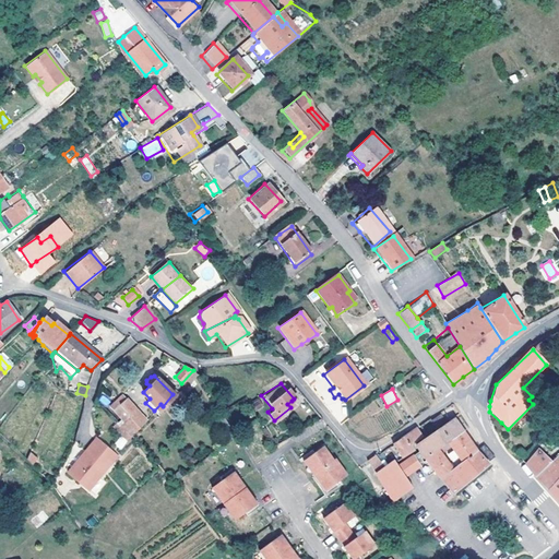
[(107,405),(122,424),(125,421),(114,409),(126,399),(120,393),(107,405)]
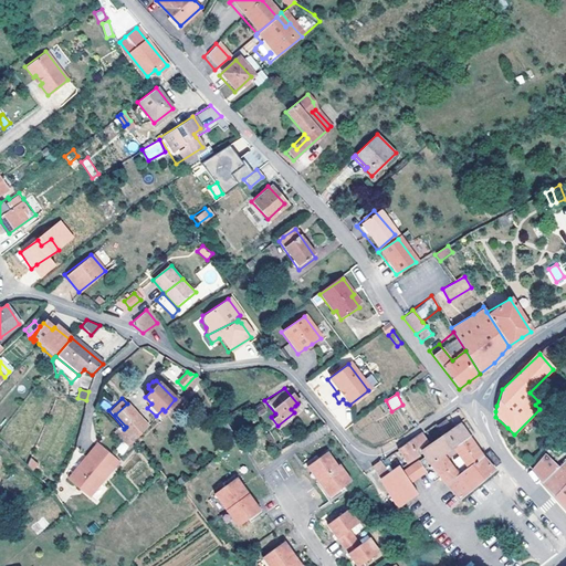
[(115,415),(126,427),(138,417),(127,404),(115,415)]
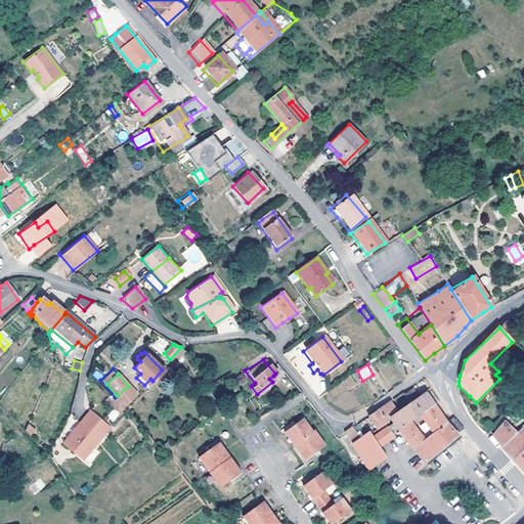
[(113,399),(125,409),(126,409),(132,402),(131,400),(136,395),(128,386),(117,395),(115,397),(113,399)]
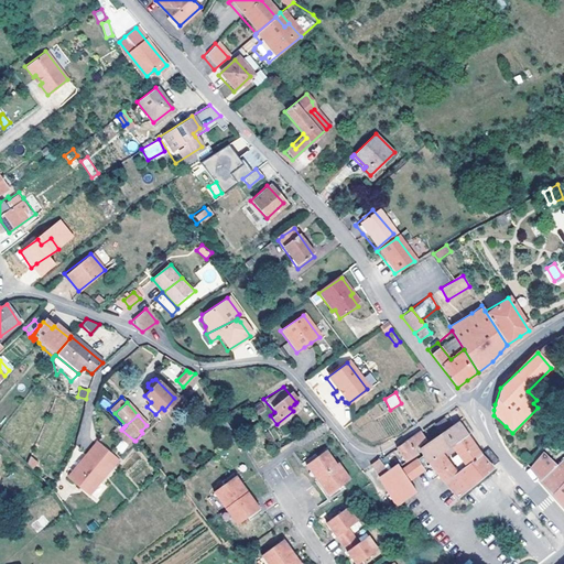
[(437,423),(443,432),(449,427),(443,420),(437,423)]
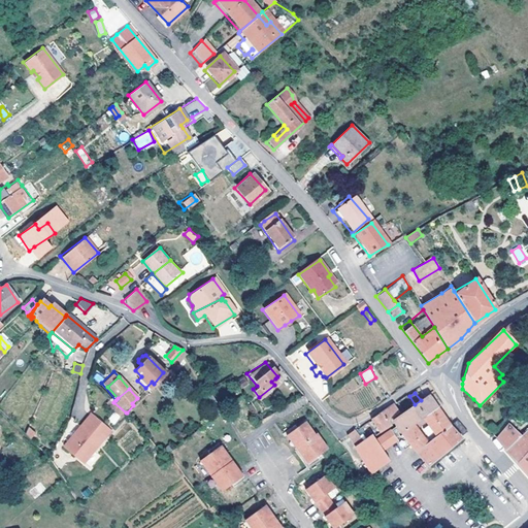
[(392,419),(396,425),(401,432),(436,407),(432,402),(428,395),(421,400),(415,404),(401,413),(392,419)]
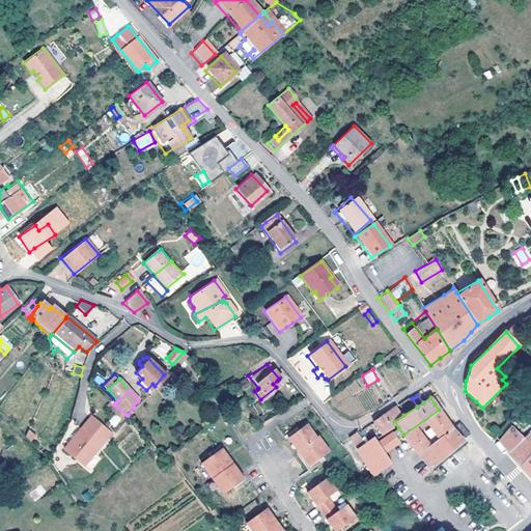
[(417,407),(412,398),(409,400),(408,398),(397,406),(403,415),(417,407)]
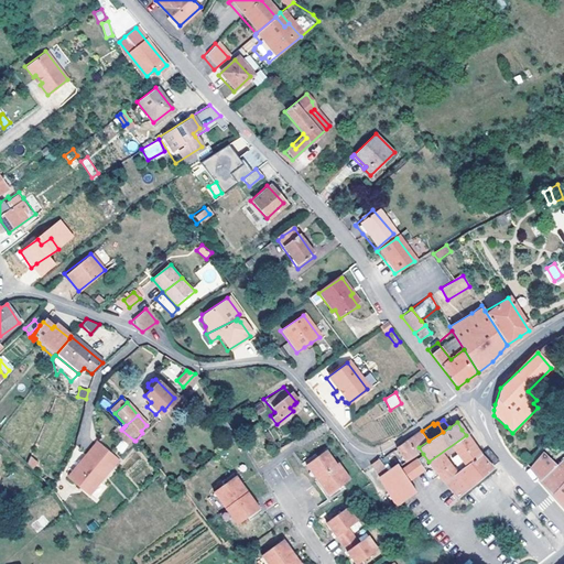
[(419,432),(396,448),(401,456),(404,462),(419,454),(414,448),(424,441),(419,432)]
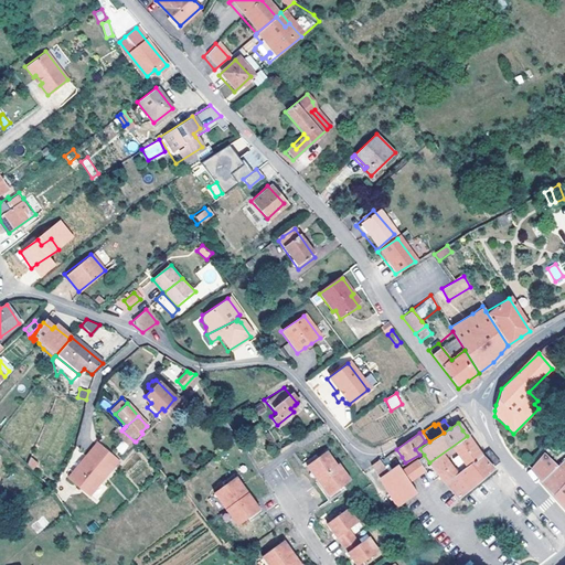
[(438,473),(445,482),(481,456),(473,445),(467,436),(429,462),(438,473)]
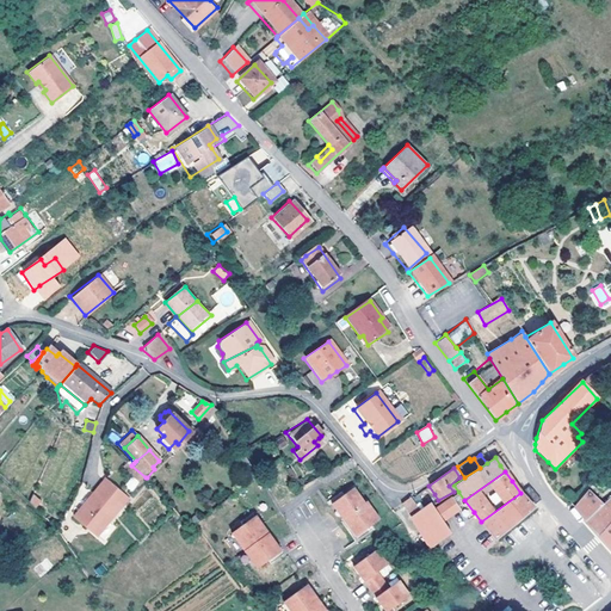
[(610,477),(606,474),(597,485),(604,491),(610,482),(610,477)]
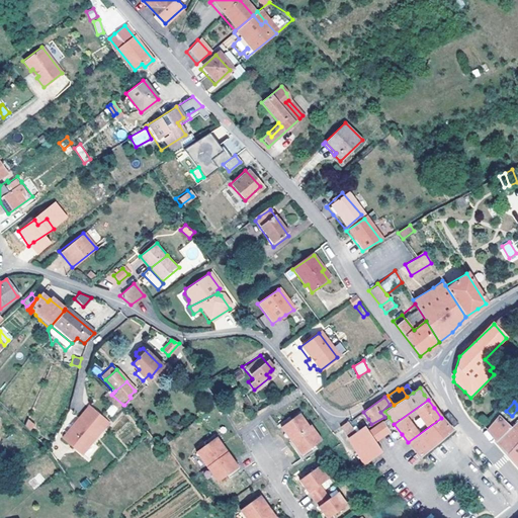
[(81,455),(92,444),(109,423),(108,422),(89,406),(77,420),(62,437),(64,439),(71,445),(75,450),(81,455)]
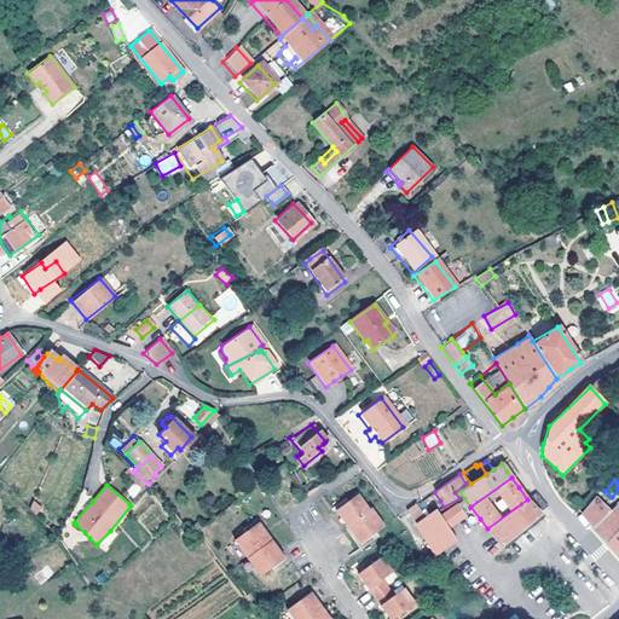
[(357,492),(335,509),(340,516),(346,525),(353,534),(359,543),(383,525),(371,507),(369,508),(357,492)]
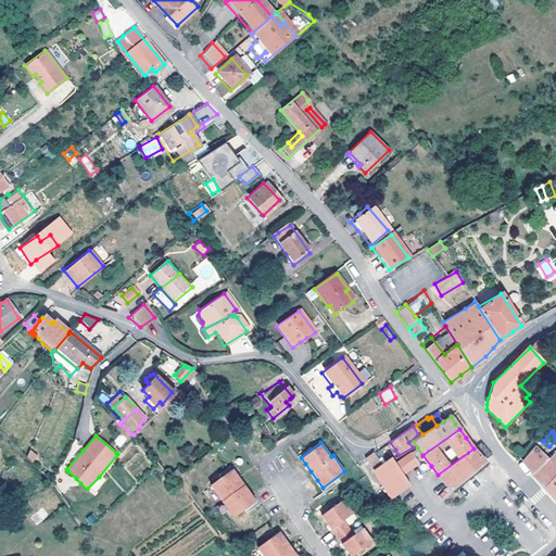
[(533,446),(521,462),(540,482),(554,498),(555,495),(555,451),(547,459),(533,446)]
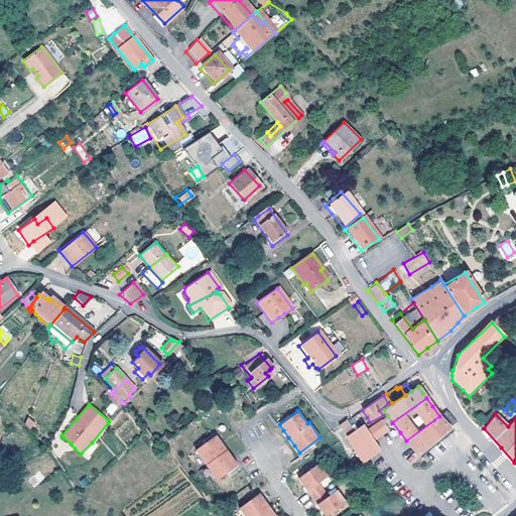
[(387,415),(381,419),(387,428),(388,429),(394,436),(400,432),(392,422),(387,415)]
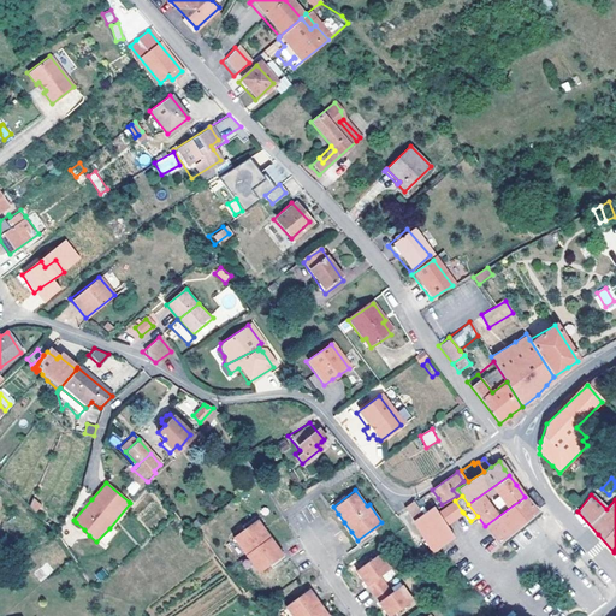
[(501,544),(537,513),(532,505),(525,497),(485,526),(501,544)]
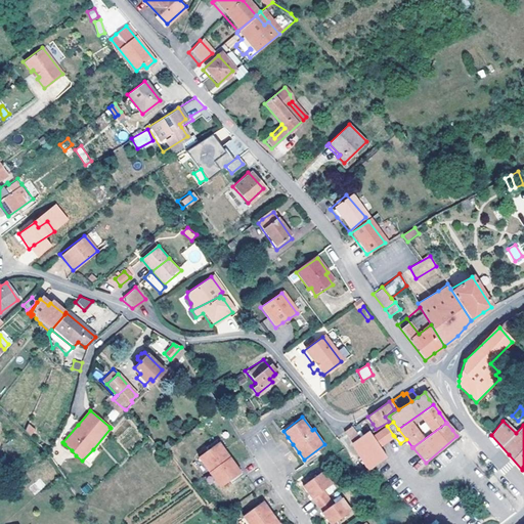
[(29,424),(24,430),(31,435),(36,429),(29,424)]
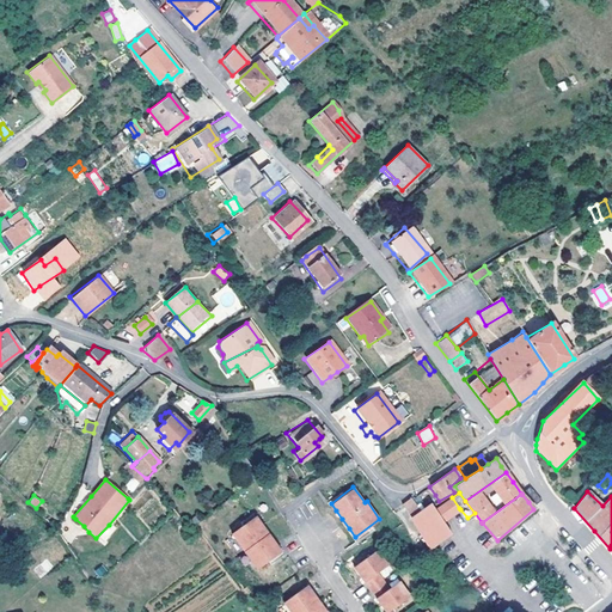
[(452,497),(433,508),(442,521),(460,509),(459,508),(452,497)]
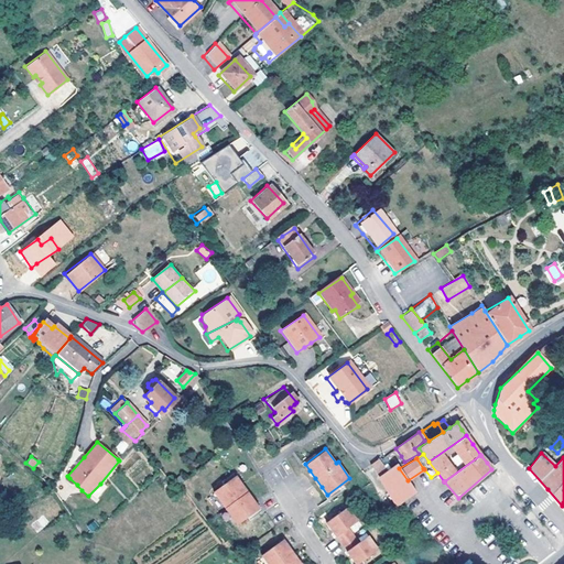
[(366,467),(373,476),(376,478),(383,472),(375,461),(368,465),(366,467)]
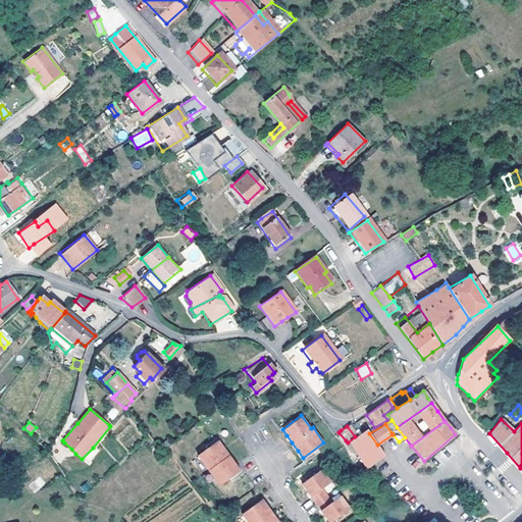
[(366,467),(384,454),(377,445),(369,433),(368,431),(366,429),(355,436),(348,442),(366,467)]
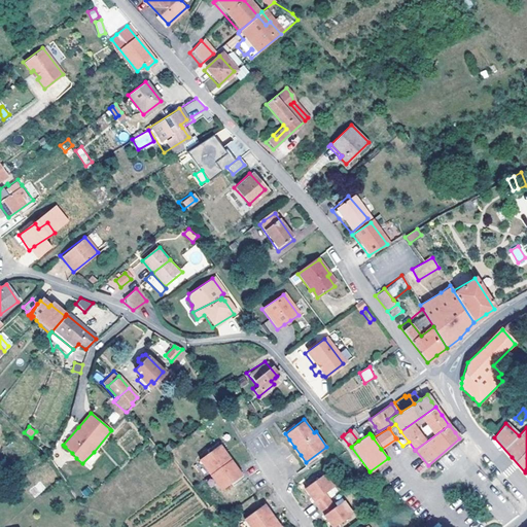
[(220,444),(199,459),(210,475),(220,489),(242,473),(232,459),(220,444)]
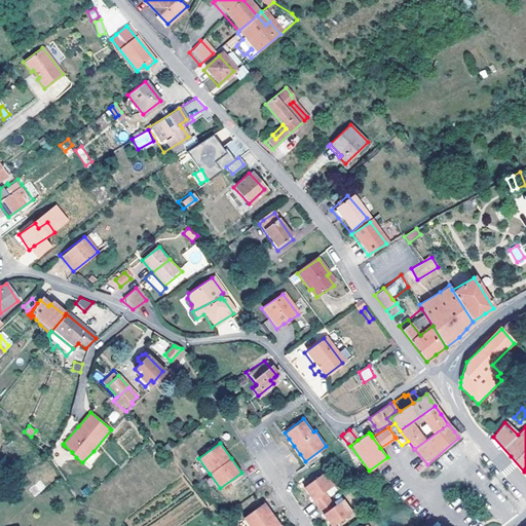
[(72,452),(65,446),(63,448),(69,455),(72,452)]
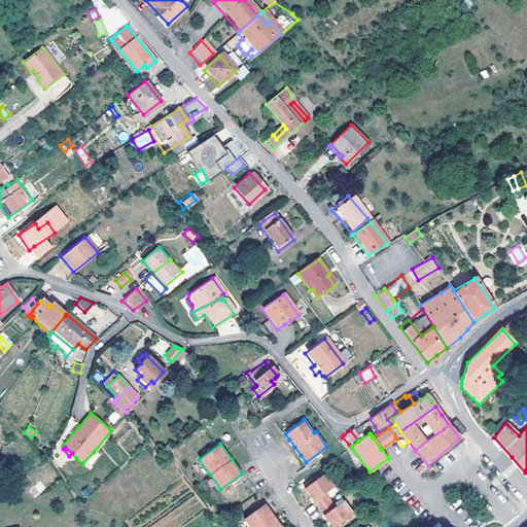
[(94,454),(84,463),(89,467),(98,458),(94,454)]
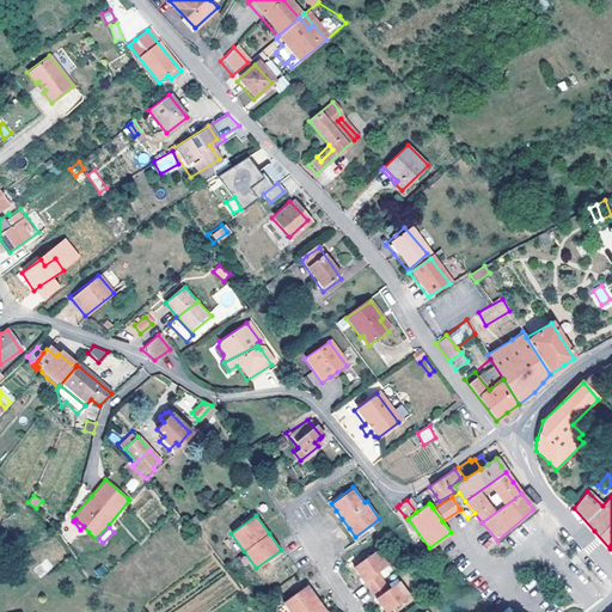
[(397,580),(389,586),(383,579),(378,571),(386,564),(375,549),(352,565),(357,574),(369,589),(380,605),(386,611),(409,595),(397,580)]
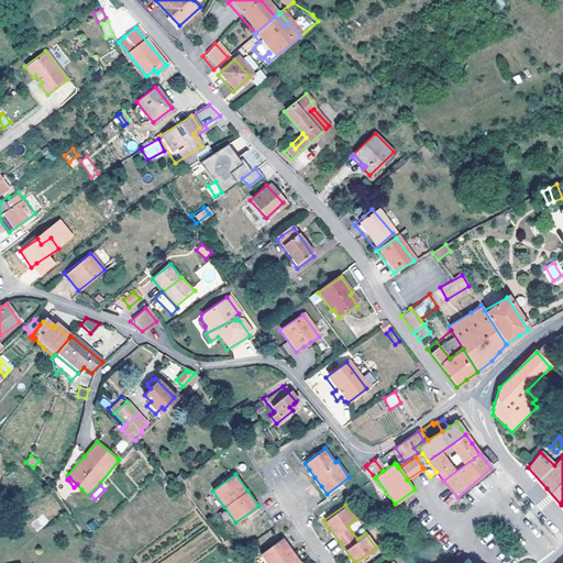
[(92,521),(86,527),(90,531),(96,526),(92,521)]
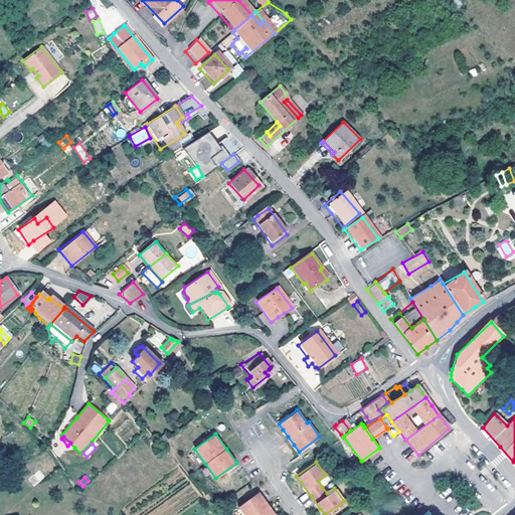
[(242,514),(274,514),(267,504),(258,491),(236,506),(242,514)]
